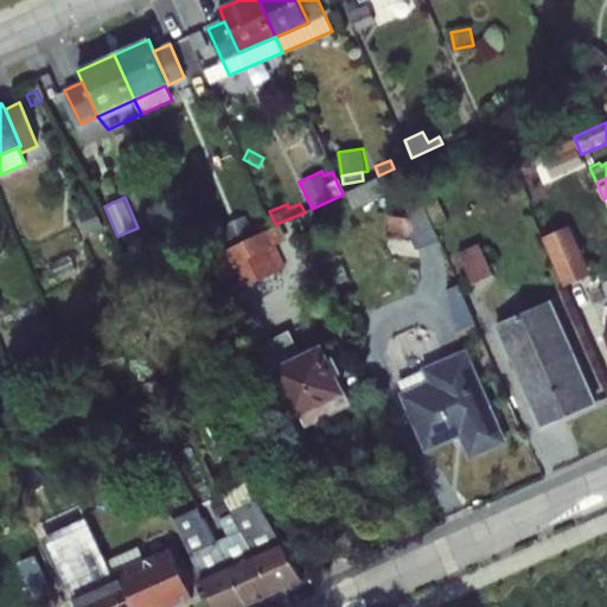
[(415,208),(385,205),(384,217),(391,218),(389,237),(413,240),(415,208)]
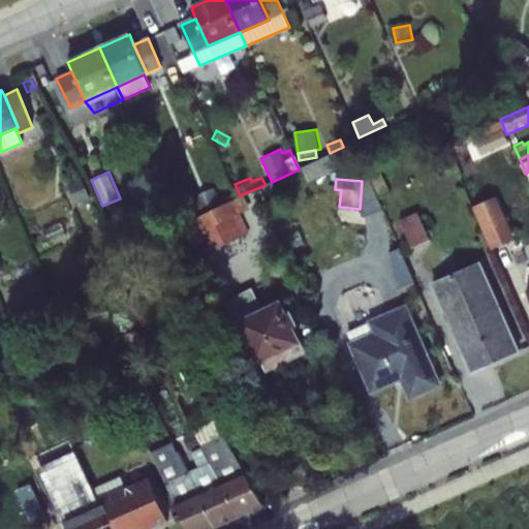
[(213,189),(195,197),(201,211),(219,203),(213,189)]
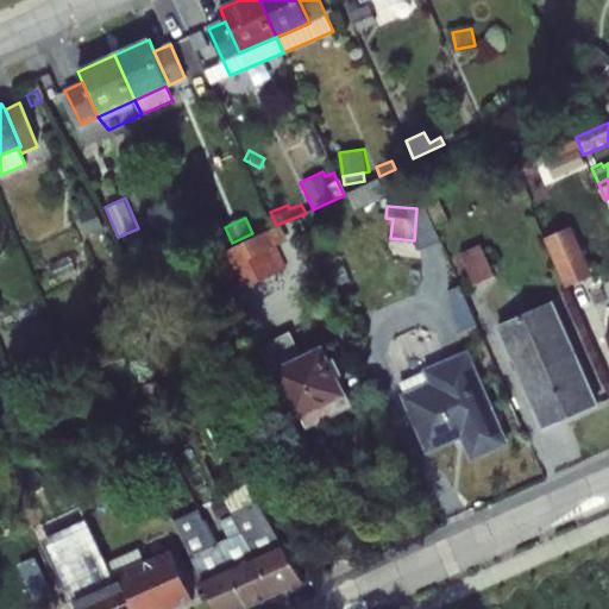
[(571,226),(545,238),(566,287),(592,275),(571,226)]
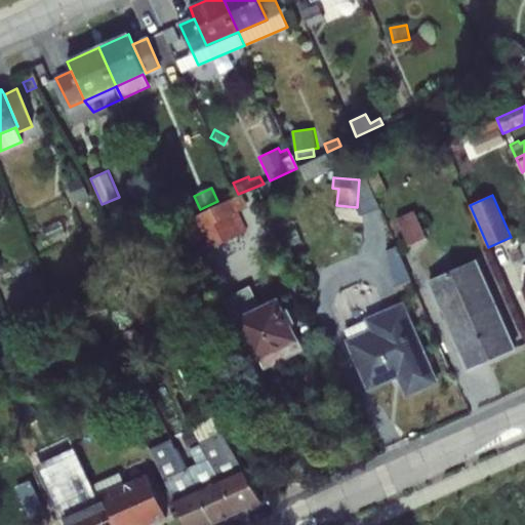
[(232,199),(197,215),(211,247),(212,249),(247,232),(232,199)]
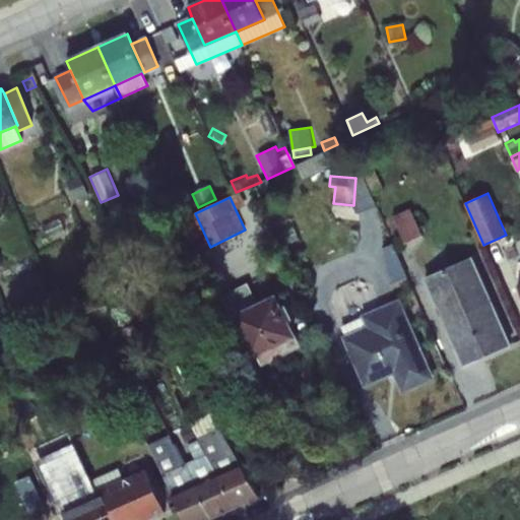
[(411,208),(393,217),(404,244),(423,236),(411,208)]
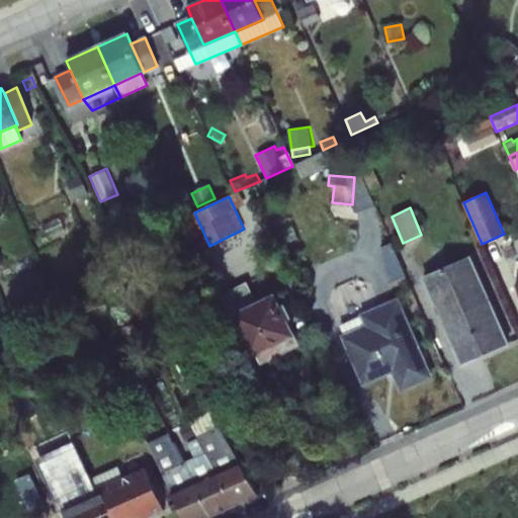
[(208,244),(194,212),(180,220),(194,250),(208,244)]
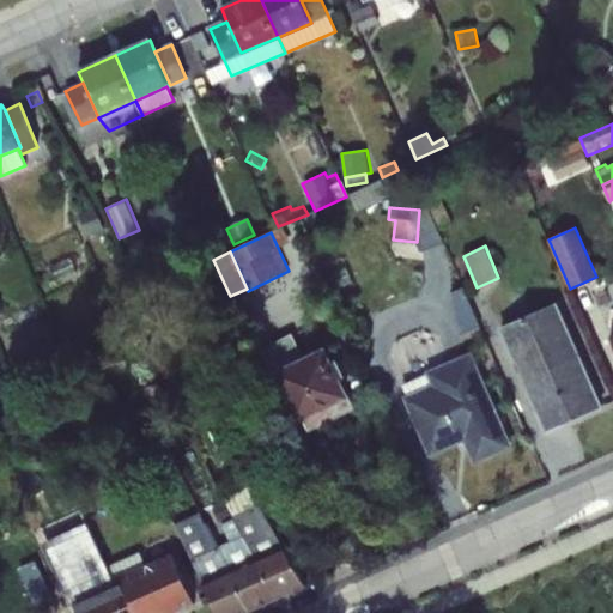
[(68,259),(50,266),(58,280),(76,272),(68,259)]
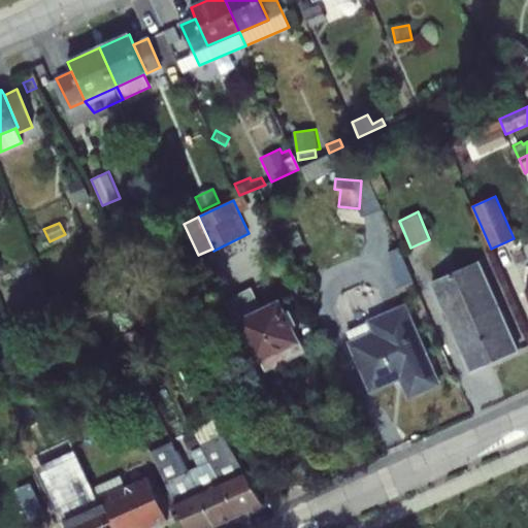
[(480,261),(431,283),(470,372),(519,351),(480,261)]
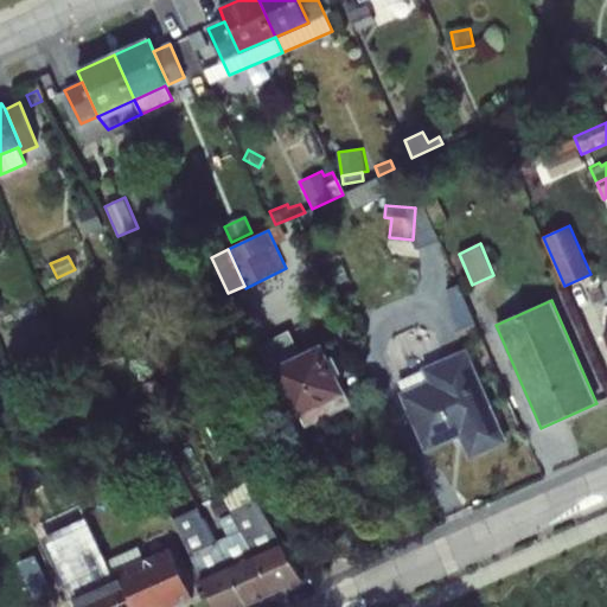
[(273,369),(301,356),(289,331),(260,346),(274,376),(276,375),(273,369)]
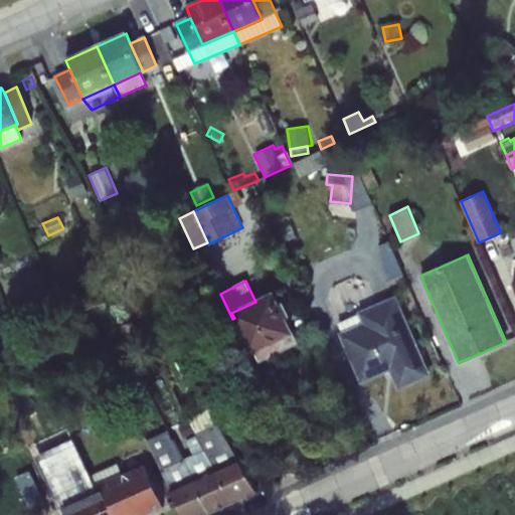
[(255,302),(231,313),(234,318),(252,355),(255,353),(294,334),(286,317),(290,315),(284,302),(280,304),(275,293),(255,302)]
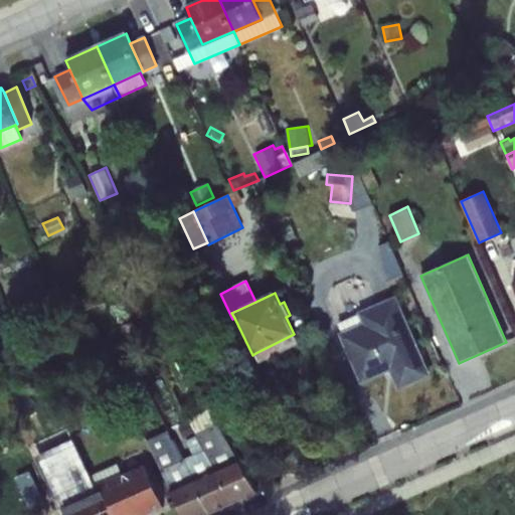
[(396,297),(359,313),(360,314),(364,324),(344,333),(340,335),(362,382),(390,369),(399,388),(430,375),(428,372),(424,363),(396,297)]
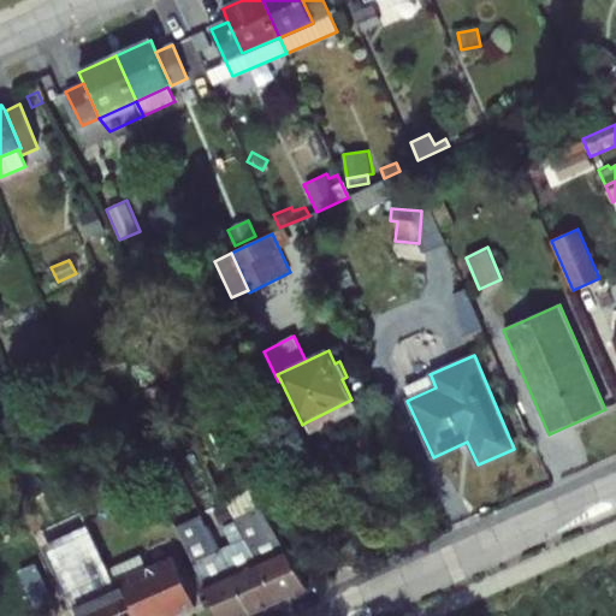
[(436,388),(431,375),(406,388),(412,398),(436,388)]
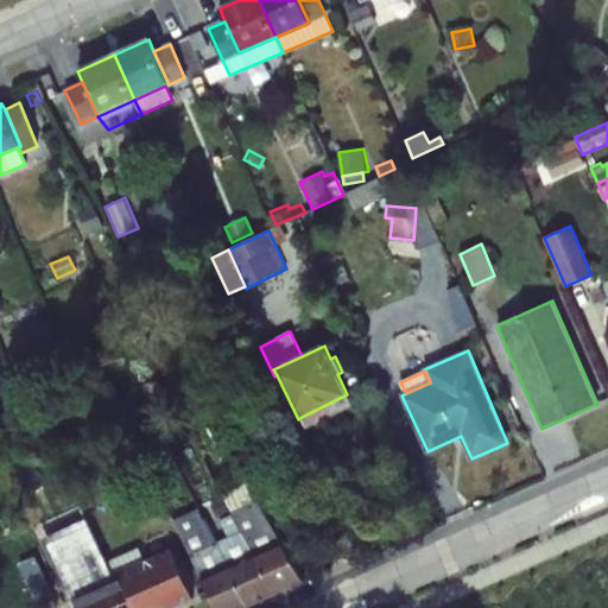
[(8,372),(0,375),(0,390),(14,384),(8,372)]
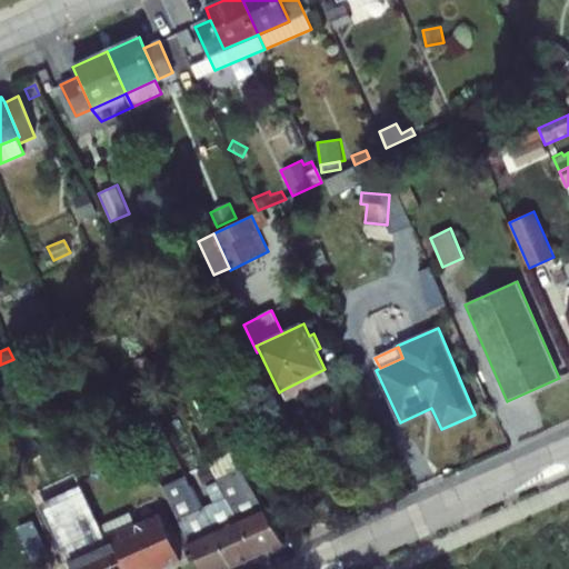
[(330,379),(325,369),(282,390),(287,400),(330,379)]
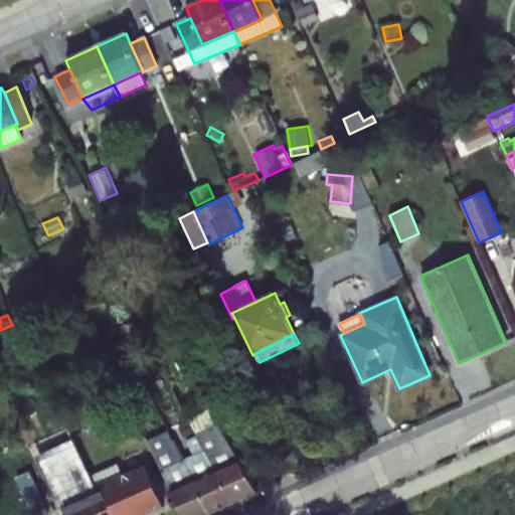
[(424,363),(428,372),(444,366),(439,354),(434,356),(433,355),(424,358),(426,362),(424,363)]
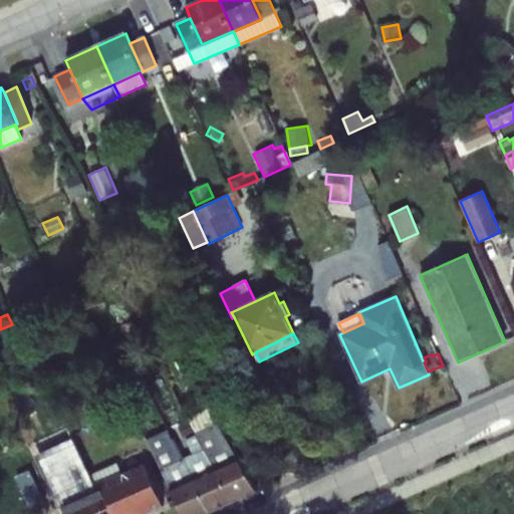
[(215,469),(238,458),(220,424),(223,422),(215,405),(189,419),(197,435),(205,451),(214,469),(215,469)]
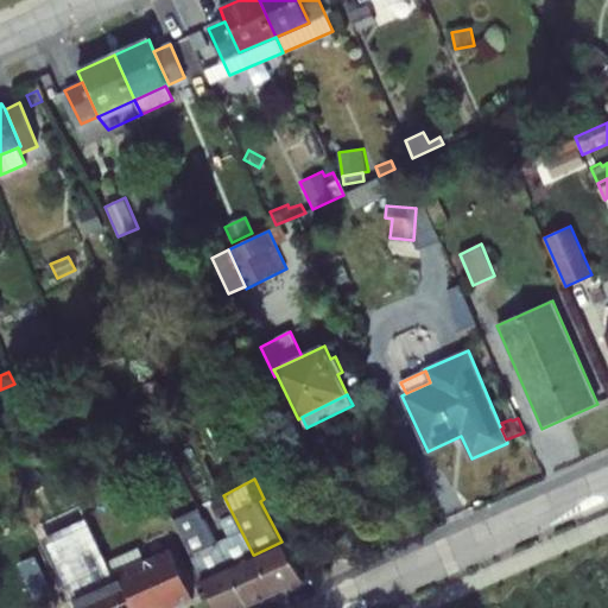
[(192,555),(217,543),(200,508),(173,520),(192,555)]
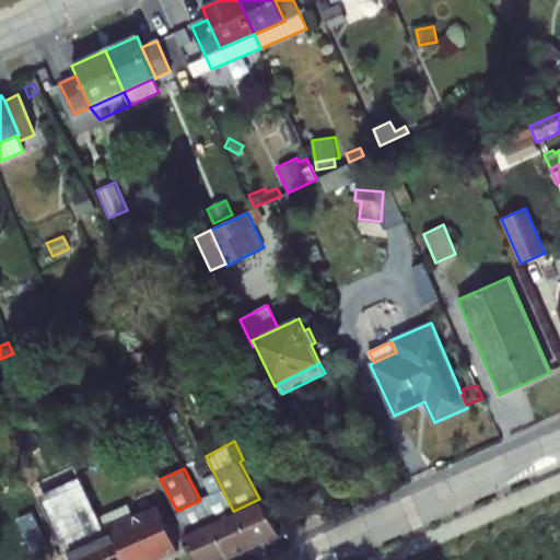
[(223,491),(214,474),(203,479),(211,496),(200,500),(211,521),(233,511),(223,491)]
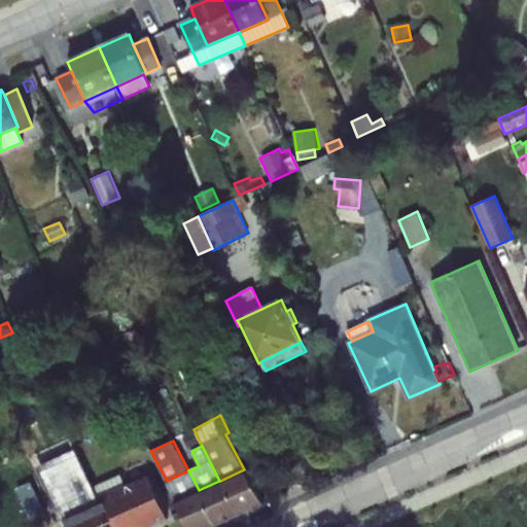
[(244,469),(220,481),(236,513),(261,501),(245,469),(244,469)]
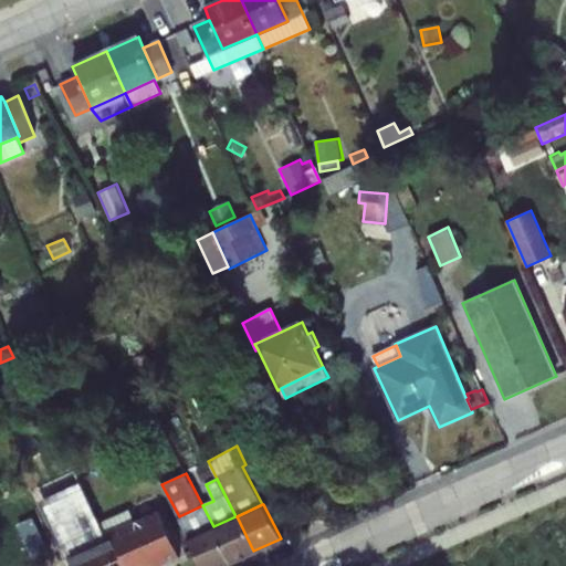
[(213,526),(202,505),(179,516),(190,537),(213,526)]
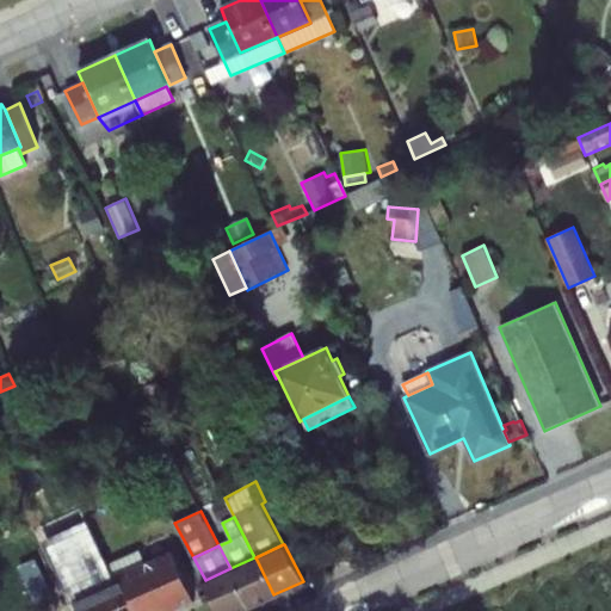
[(57,549),(17,566),(35,610),(60,610),(63,610),(54,587),(71,580),(57,549)]
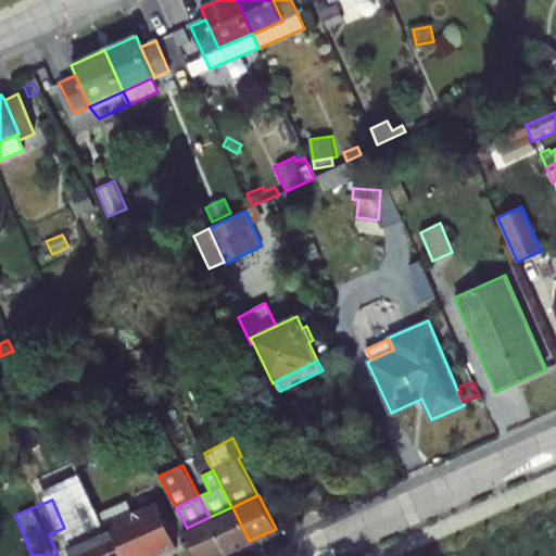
[(147,555),(155,555),(176,546),(156,502),(109,523),(111,528),(123,555),(144,555),(147,555)]
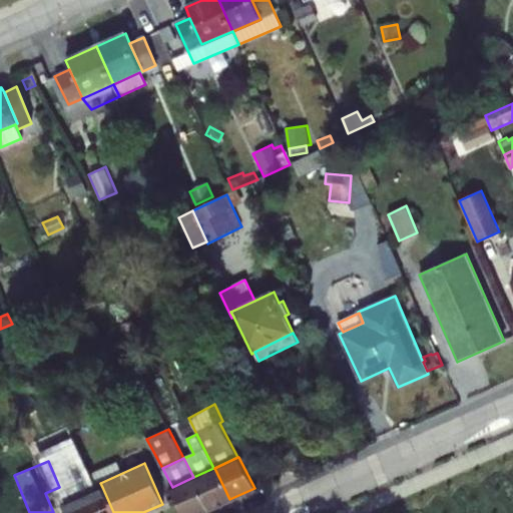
[(68,503),(96,490),(84,464),(60,475),(66,491),(64,492),(68,503)]
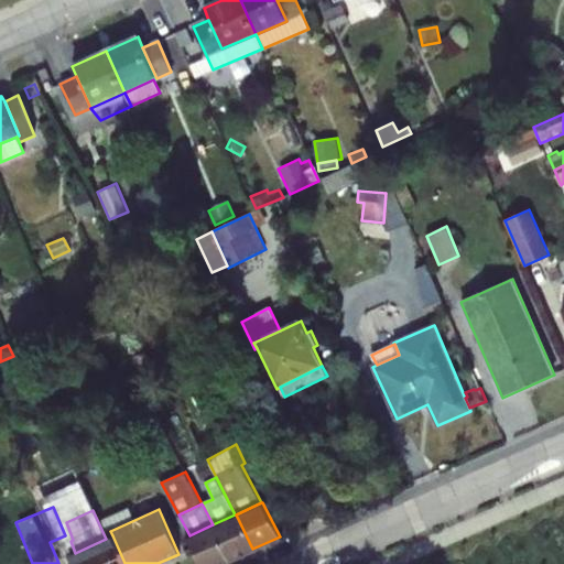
[(235,514),(213,524),(229,560),(252,549),(236,514),(235,514)]
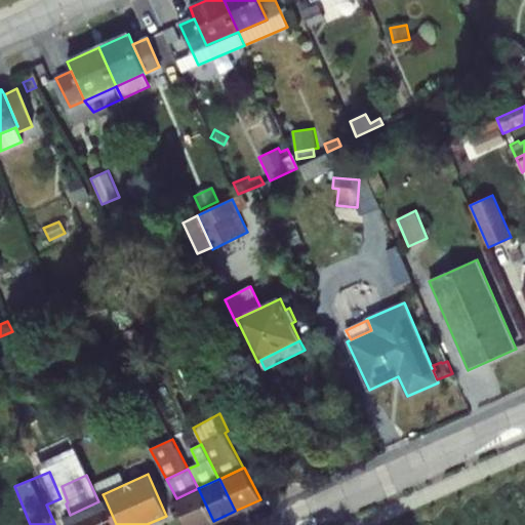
[(198,488),(176,498),(188,524),(203,524),(213,521),(198,488)]
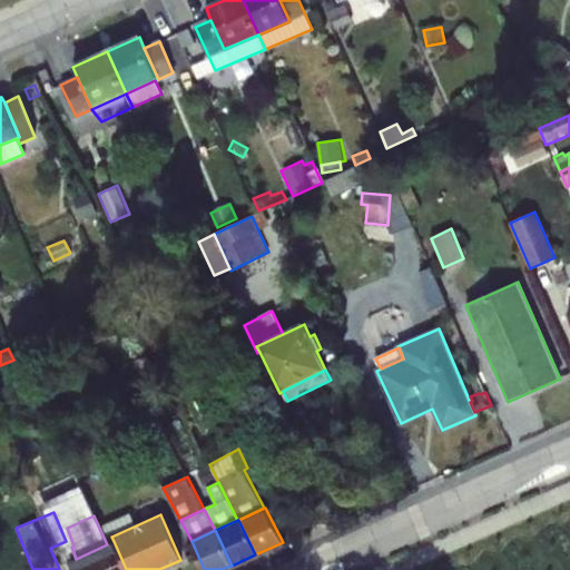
[(70,569),(126,569),(114,541),(107,544),(76,559),(68,562),(70,569)]
